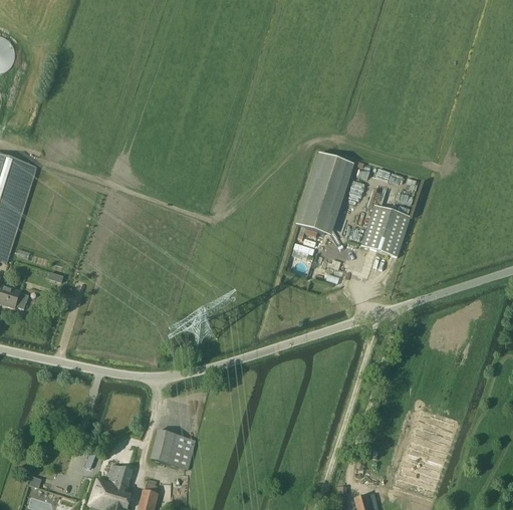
[(347,161),(321,152),(298,224),(324,232),(347,161)]
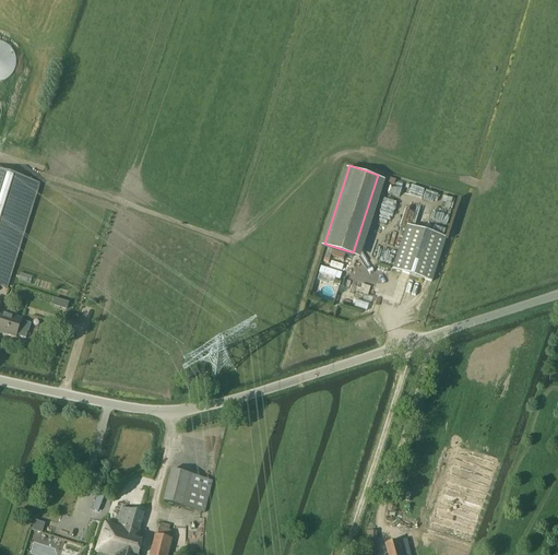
[(40,180),(0,166),(0,282),(7,284),(40,180)]
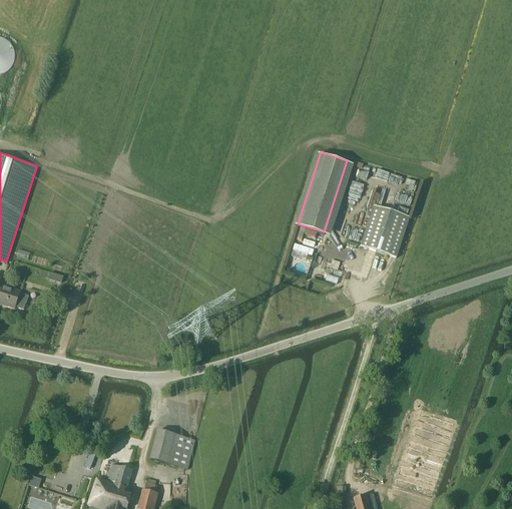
[(396,255),(401,240),(409,214),(374,202),(361,243),(396,255)]
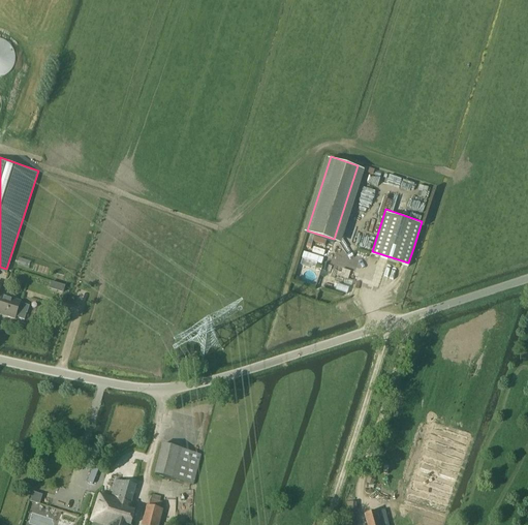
[(57,279),(55,286),(64,288),(66,282),(57,279)]
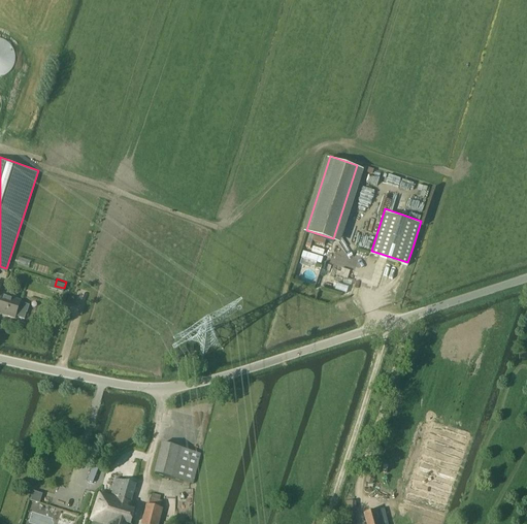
[(0,281),(0,309),(15,315),(17,313),(25,316),(27,308),(28,309),(29,304),(30,302),(29,301),(21,299),(21,297),(0,290),(0,289),(2,282),(0,281)]
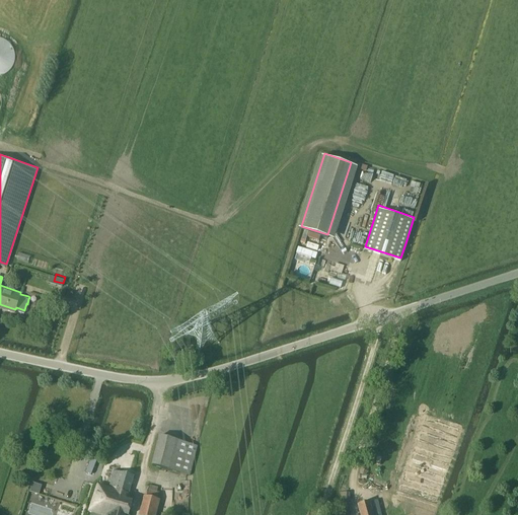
[(190,471),(198,442),(160,432),(153,462),(190,471)]
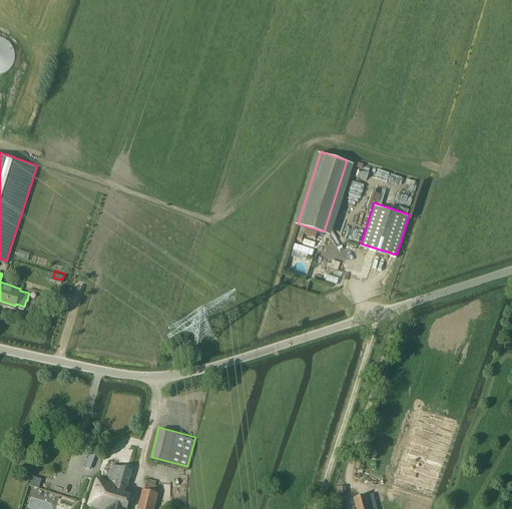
[(91,466),(96,453),(91,451),(86,464),(91,466)]
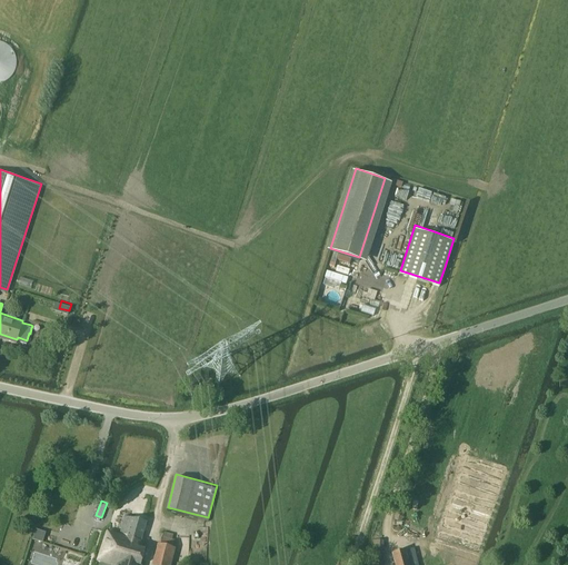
[(146,518),(126,514),(121,532),(141,537),(146,518)]
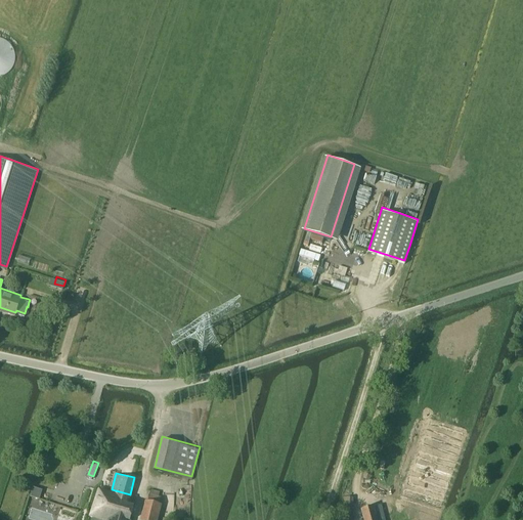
[(40,495),(43,487),(34,484),(31,493),(40,495)]
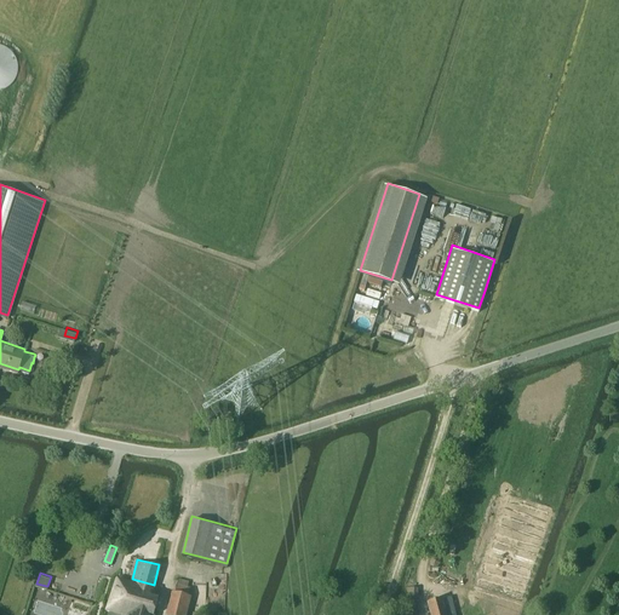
[(132,579),(118,575),(107,607),(129,614),(127,614),(153,614),(159,595),(152,592),(154,585),(132,579)]
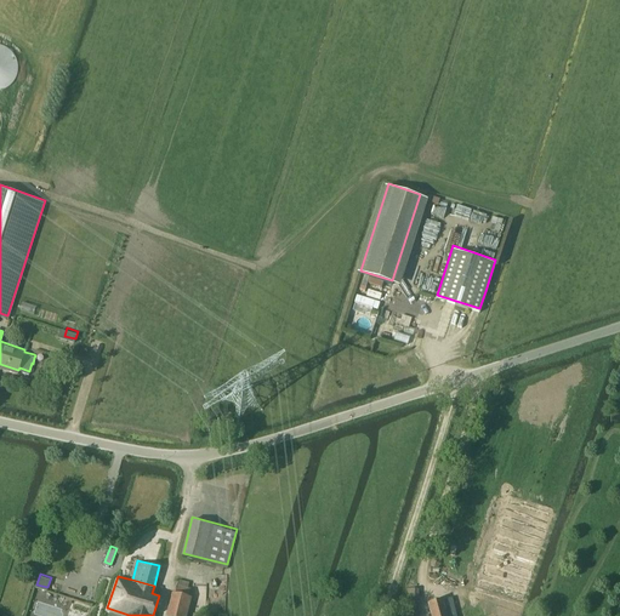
[(183,615),(185,615),(192,594),(189,593),(191,586),(188,585),(191,579),(180,576),(176,589),(174,589),(168,611),(183,615)]
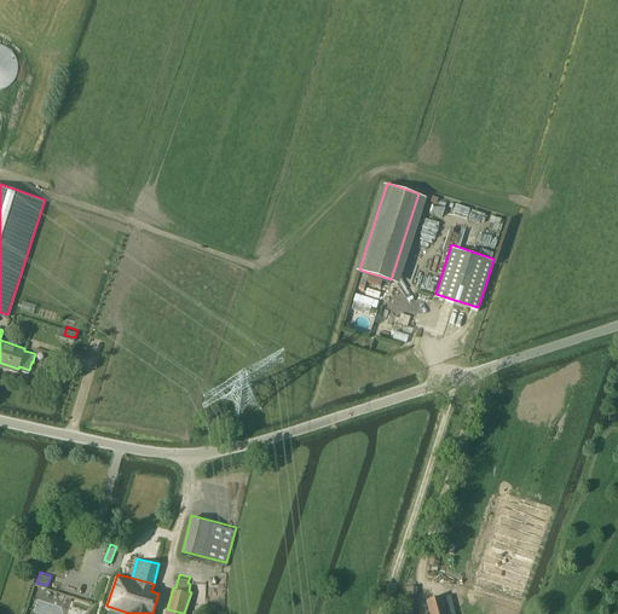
[(431,613),(449,613),(456,613),(451,592),(427,598),(431,613)]
